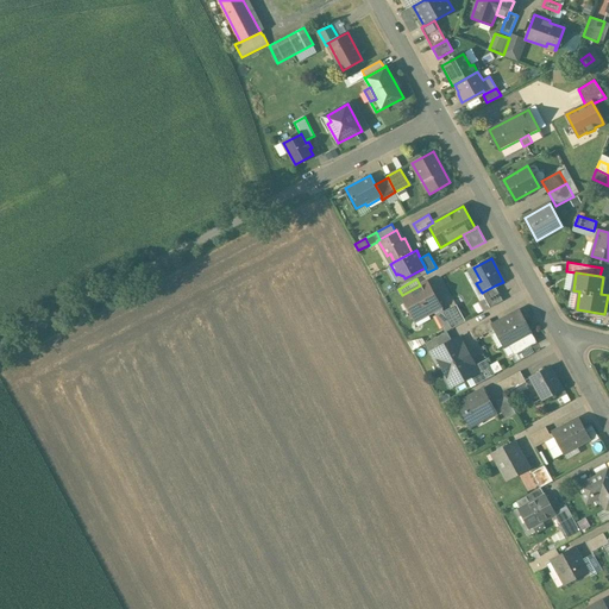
[(402,295),(401,296),(414,319),(427,312),(428,314),(441,307),(427,281),(420,286),(402,295)]
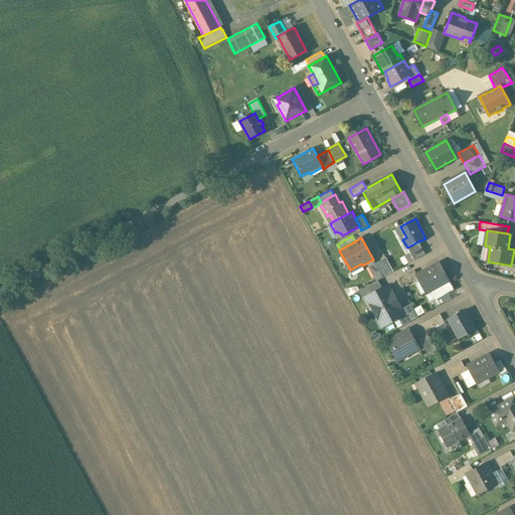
[(418,241),(407,247),(414,261),(425,254),(418,241)]
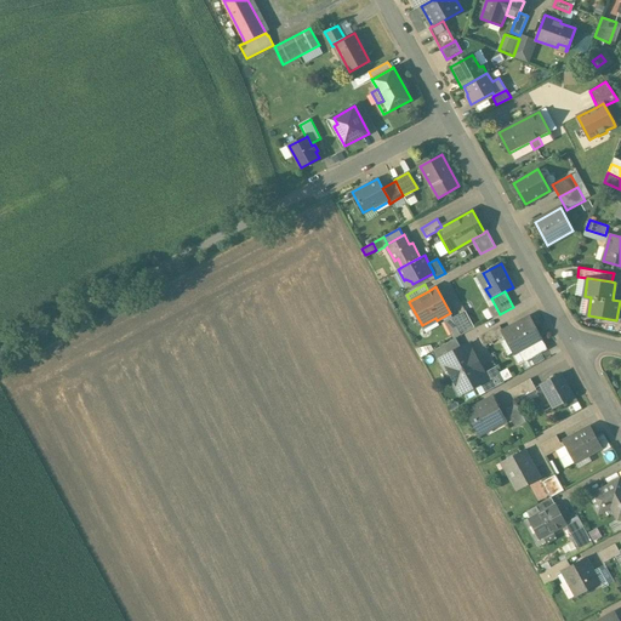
[(466,311),(453,318),(461,335),(476,328),(466,311)]
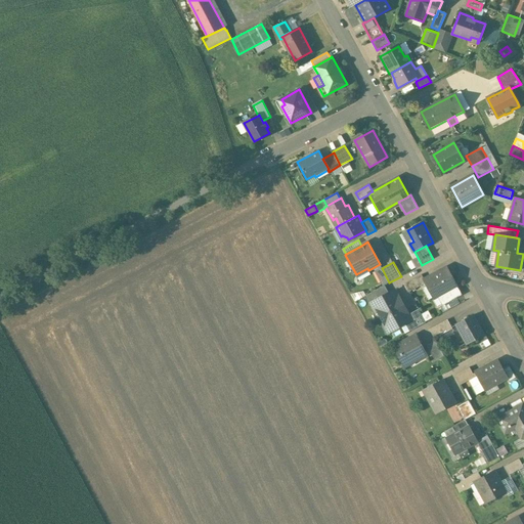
[(367,268),(356,274),(359,280),(370,273),(368,270),(367,268)]
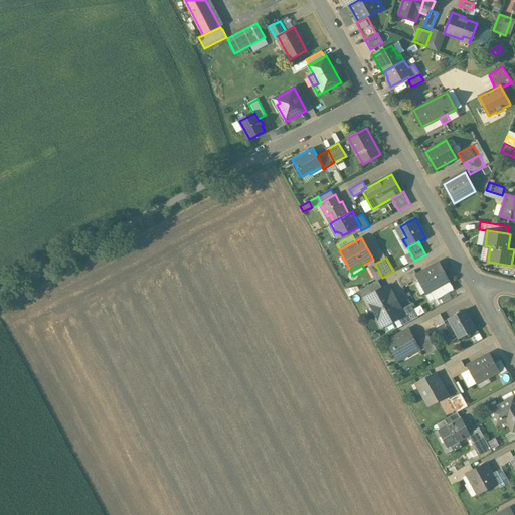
[(417,276),(416,277),(418,279),(425,294),(430,292),(435,301),(454,291),(449,281),(440,264),(439,264),(440,265),(432,269),(431,269),(417,276)]
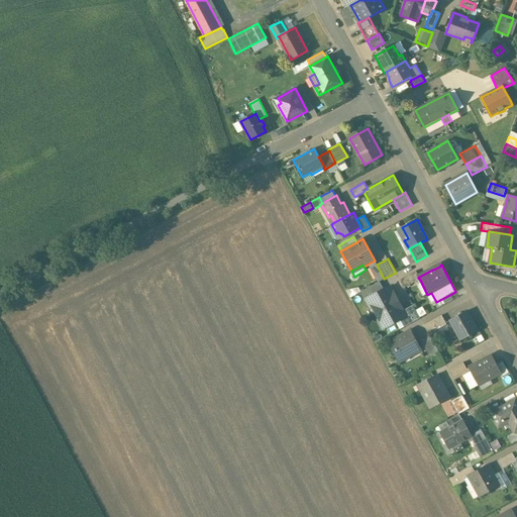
[(416,272),(399,281),(404,289),(420,280),(418,278),(419,277),(416,272)]
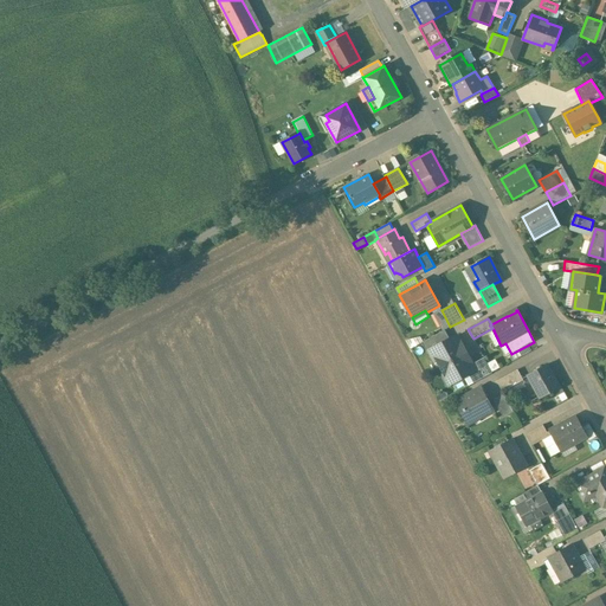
[(445,330),(424,341),(429,350),(437,347),(450,339),(445,330)]
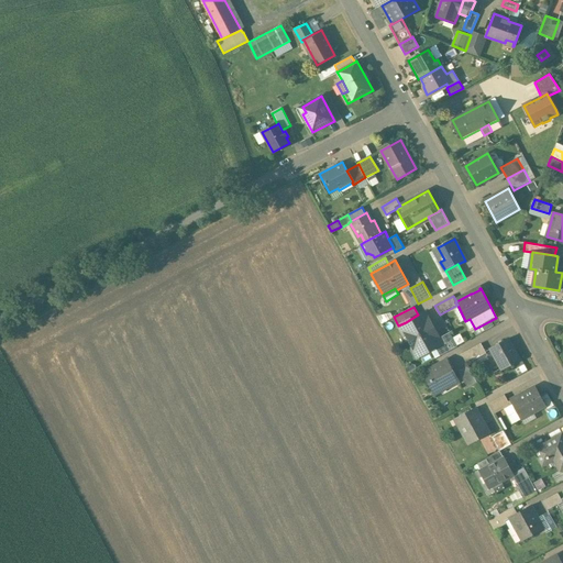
[(390,312),(377,316),(382,323),(394,317),(390,312)]
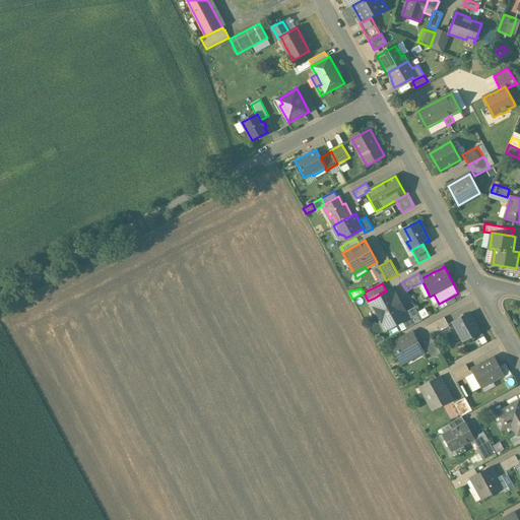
[(386,290),(375,298),(377,303),(376,309),(382,320),(388,322),(390,327),(404,319),(407,318),(405,314),(391,288),(386,290)]
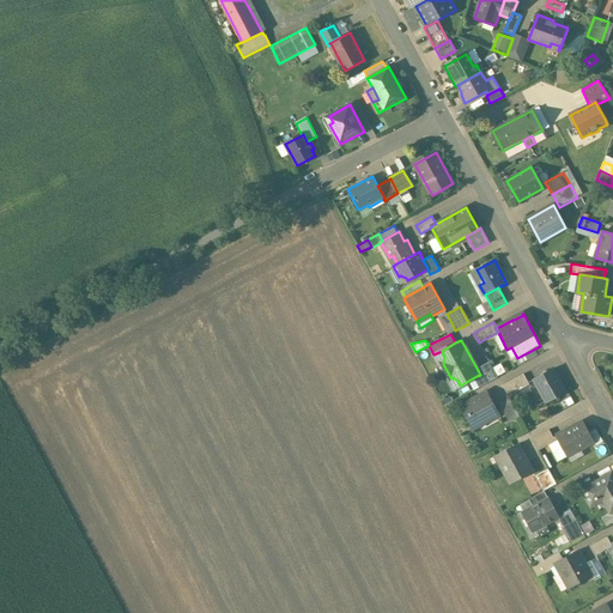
[(491,364),(478,370),(480,375),(477,376),(481,386),(498,377),(491,364)]
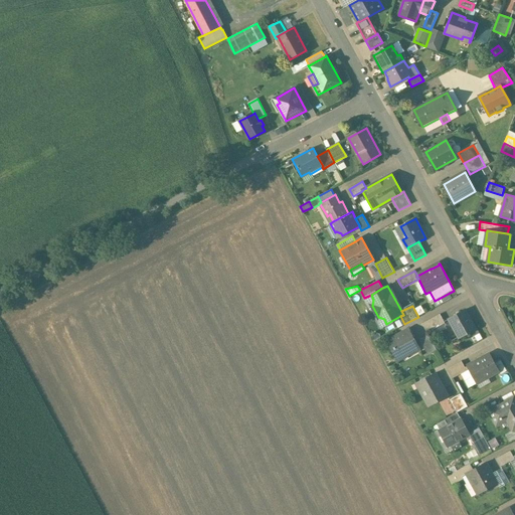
[(466,309),(449,319),(459,338),(476,329),(466,309)]
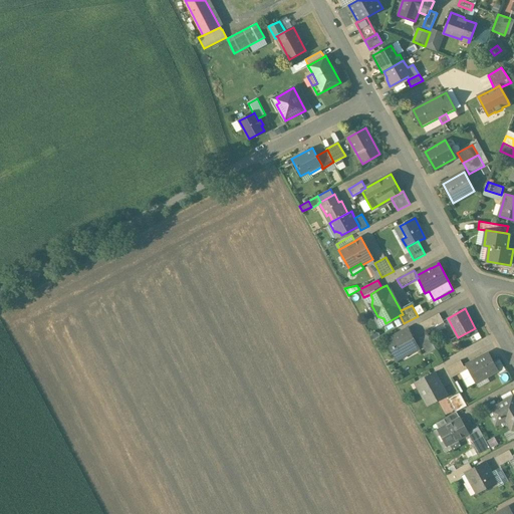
[(439,313),(423,322),(423,323),(422,324),(427,331),(444,322),(439,313)]
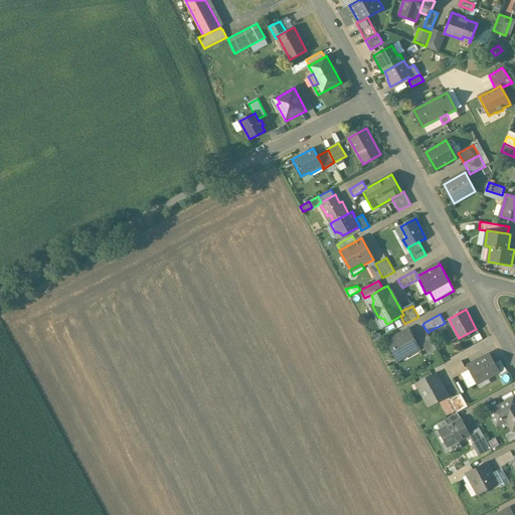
[(409,329),(387,341),(397,360),(419,348),(409,329)]
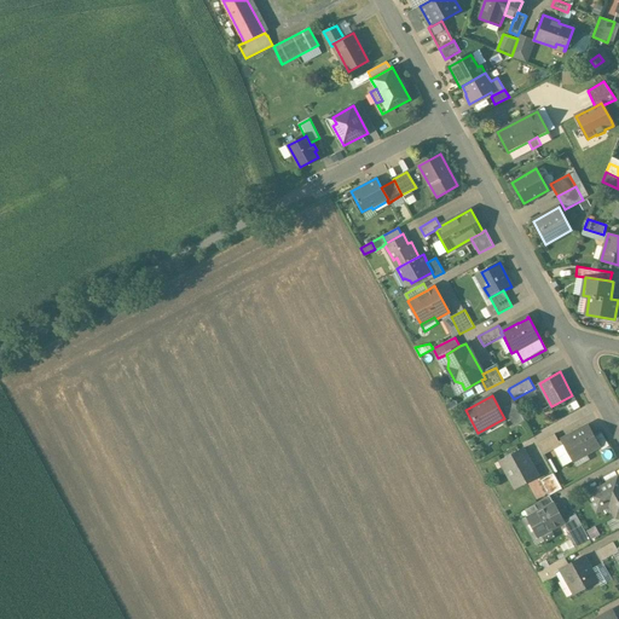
[(515,401),(504,408),(514,427),(525,421),(515,401)]
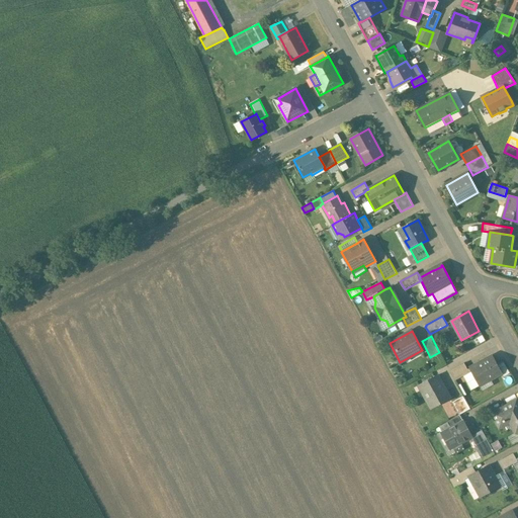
[(493,355),(469,367),(470,368),(471,371),(480,385),(502,373),(493,355)]
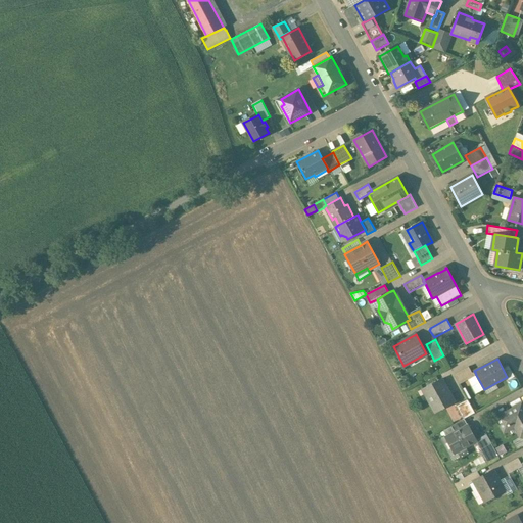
[(469,367),(455,374),(455,375),(455,376),(460,384),(476,375),(475,372),(472,373),(469,367)]
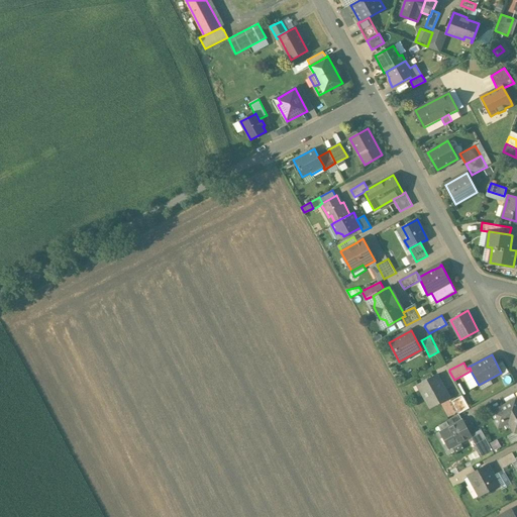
[(437,374),(417,385),(430,408),(449,397),(437,374)]
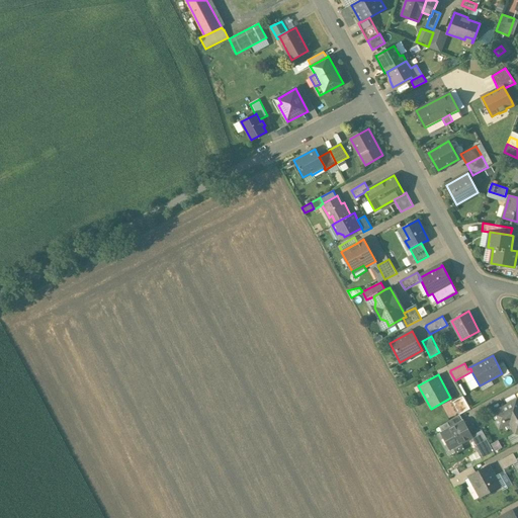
[(463,396),(451,402),(459,415),(460,415),(470,409),(463,396)]
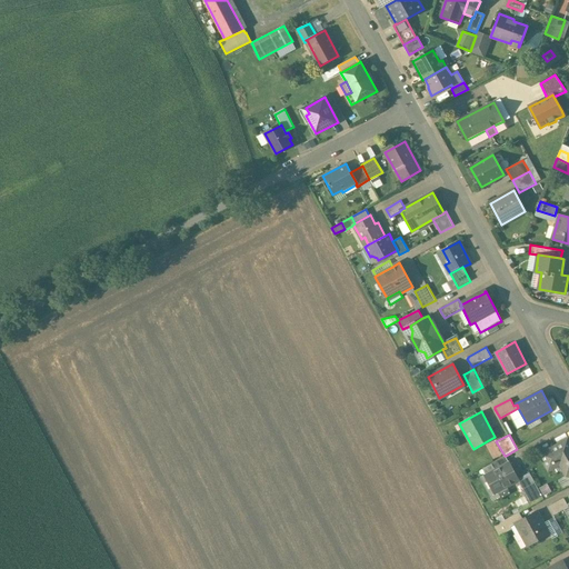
[(540,453),(540,455),(549,470),(560,463),(567,476),(568,473),(568,442),(567,439),(550,449),(540,453)]
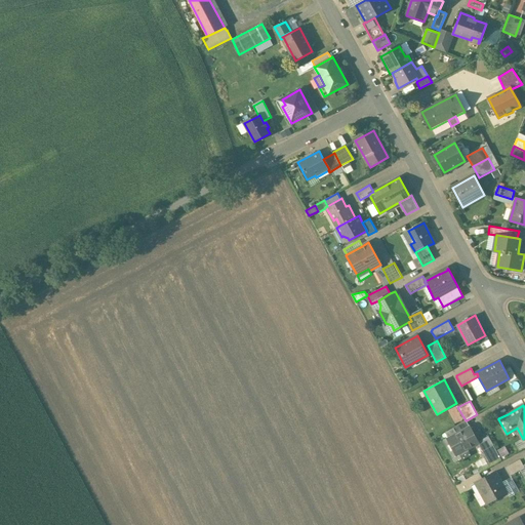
[(505,408),(495,413),(498,418),(508,414),(505,408)]
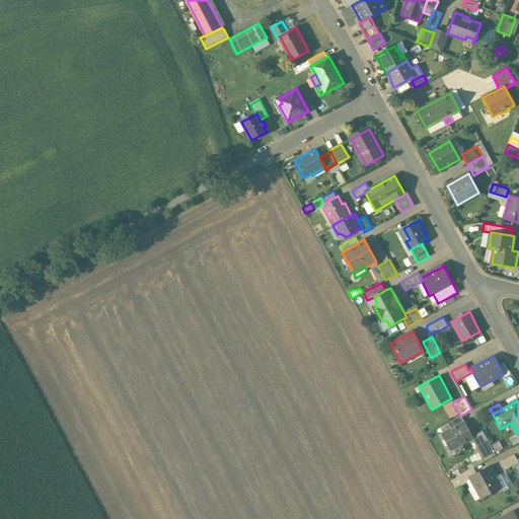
[(460,416),(448,423),(452,429),(464,422),(461,416),(460,416)]
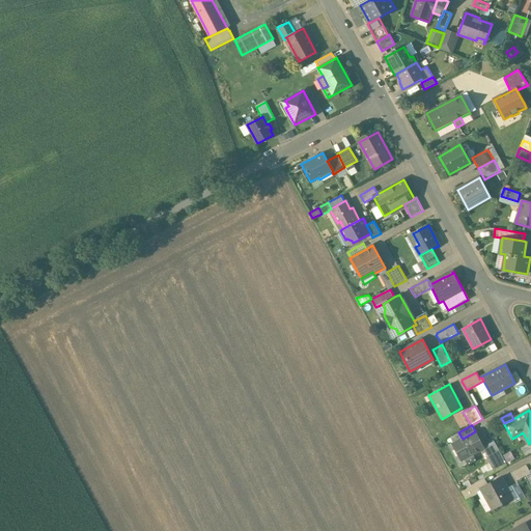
[(463,439),(454,443),(459,452),(462,451),(466,458),(483,448),(483,447),(475,431),(463,439)]
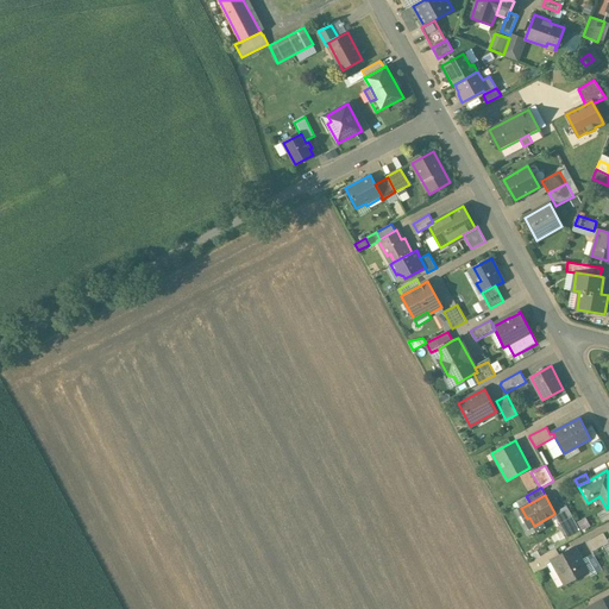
[(566,506),(554,513),(554,514),(560,523),(558,525),(567,541),(582,534),(566,506)]
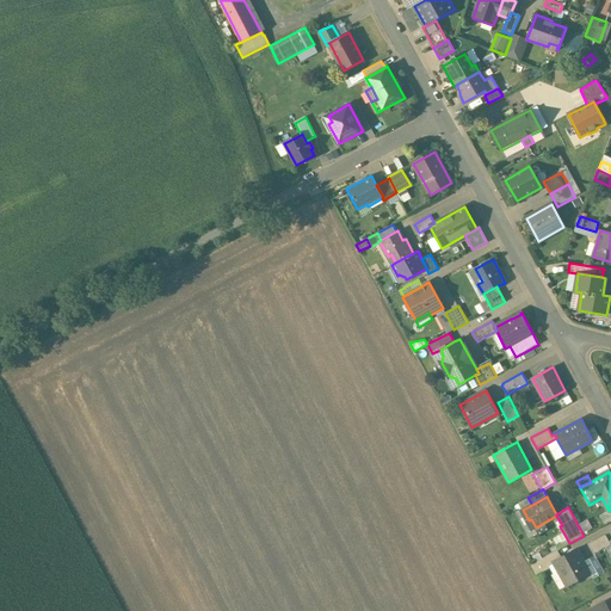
[(605,535),(588,544),(594,554),(610,544),(605,535)]
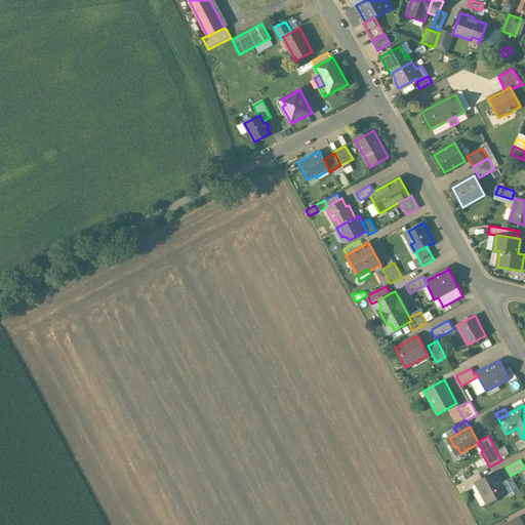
[(482,478),(475,482),(476,483),(487,503),(507,492),(495,471),(482,478)]
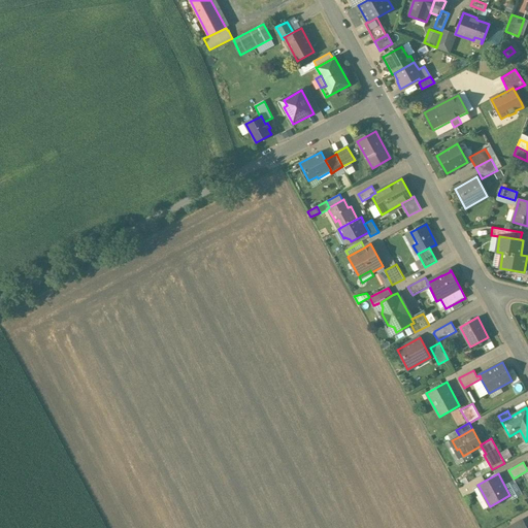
[(482,475),(459,488),(463,497),(475,491),(473,488),(479,486),(477,485),(485,481),(482,475)]
